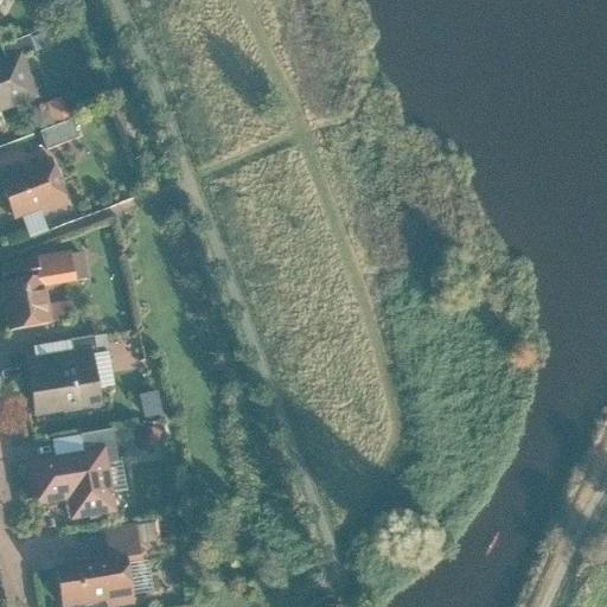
[(0,44),(0,49),(4,57),(20,51),(23,55),(34,50),(29,34),(0,44)]
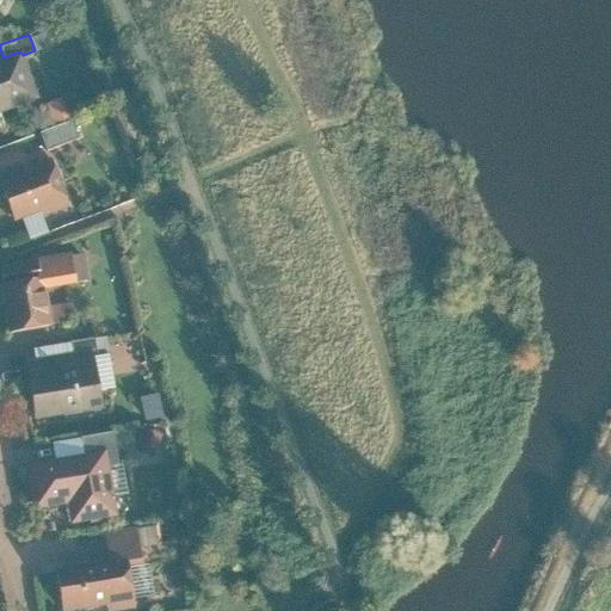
[(0,111),(38,98),(23,55),(20,51),(4,57),(0,59),(0,111)]
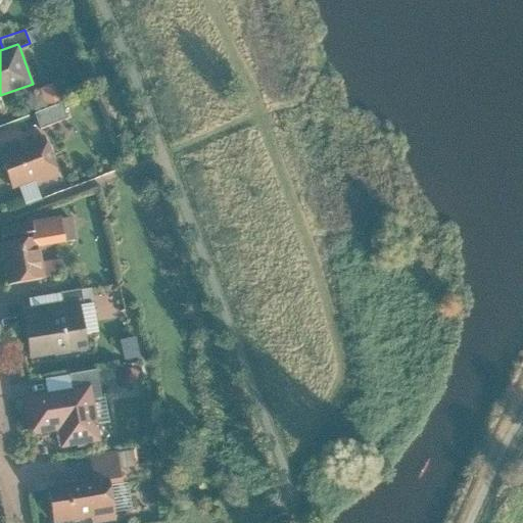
[(56,83),(41,88),(48,106),(63,100),(56,83)]
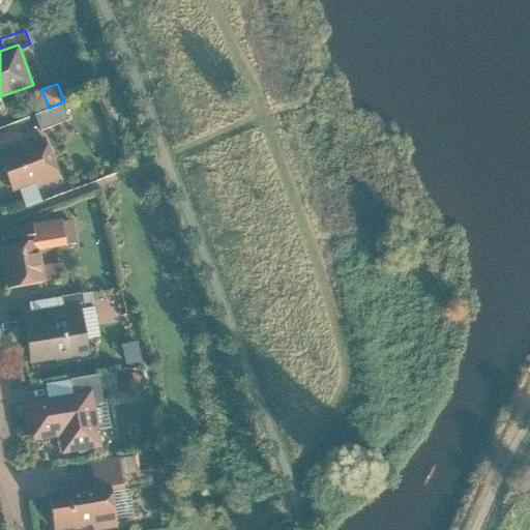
[(62,105),(34,114),(39,129),(67,120),(62,105)]
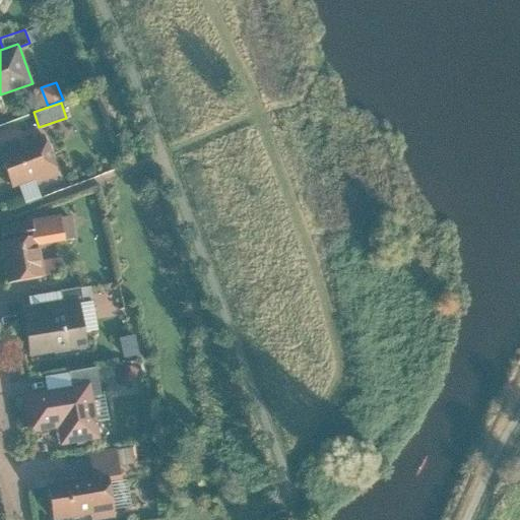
[(26,139),(28,144),(0,154),(0,161),(11,189),(34,181),(36,184),(59,176),(43,133),(26,139)]
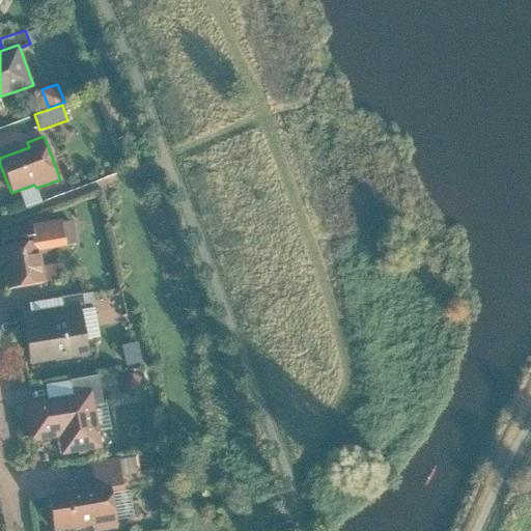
[(0,229),(0,245),(0,248),(36,243),(33,225),(0,229)]
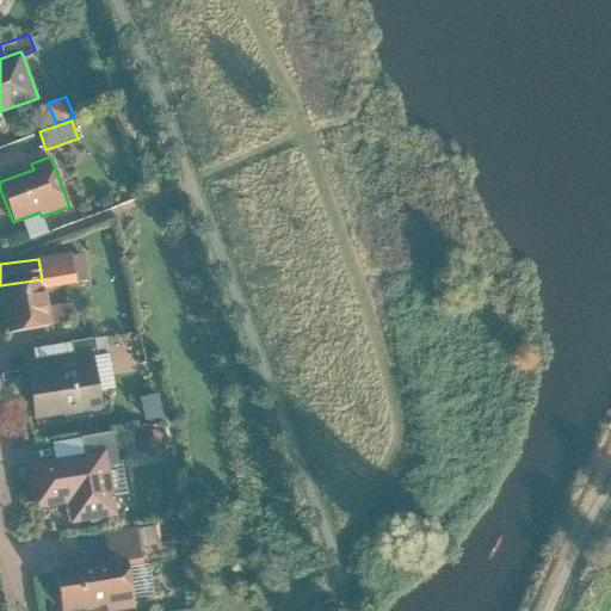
[(7,333),(51,325),(44,279),(42,279),(0,285),(0,284),(0,303),(2,304),(7,333)]
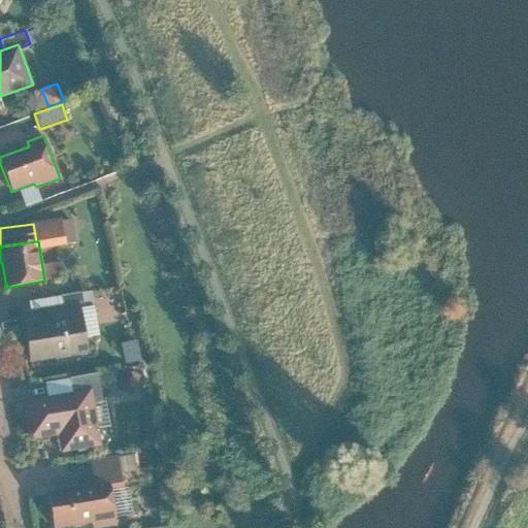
[(60,296),(62,304),(78,302),(79,307),(84,307),(80,293),(60,296)]
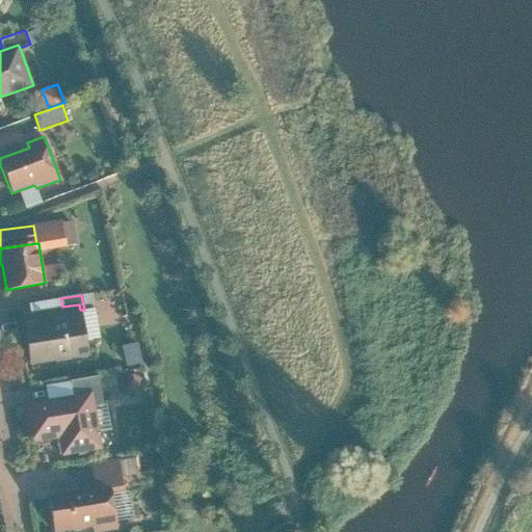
[(80,310),(79,304),(62,307),(21,315),(29,366),(88,356),(80,310)]
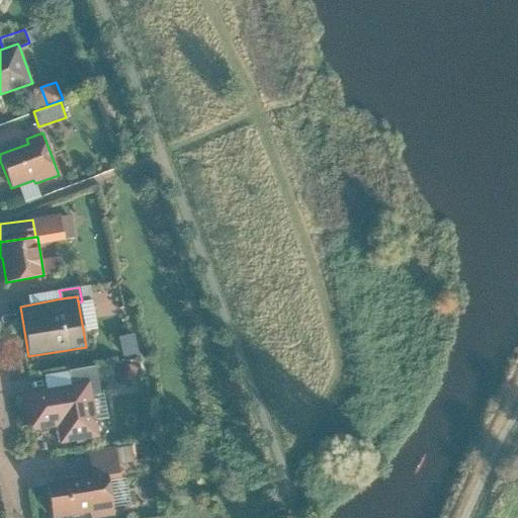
[(67,371),(70,384),(90,381),(92,396),(101,395),(95,366),(67,371)]
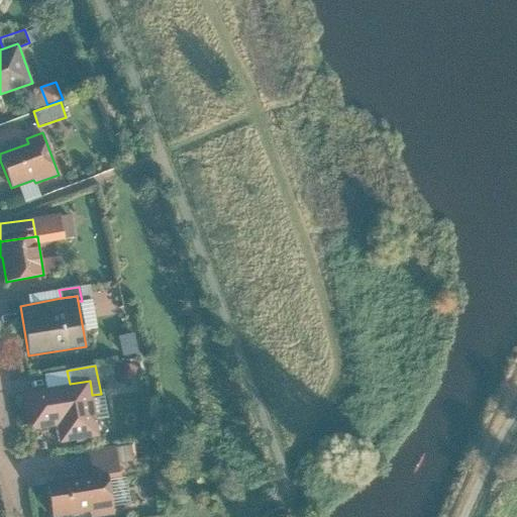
[(92,395),(90,381),(70,384),(20,393),(27,431),(56,427),(59,444),(99,439),(92,395)]
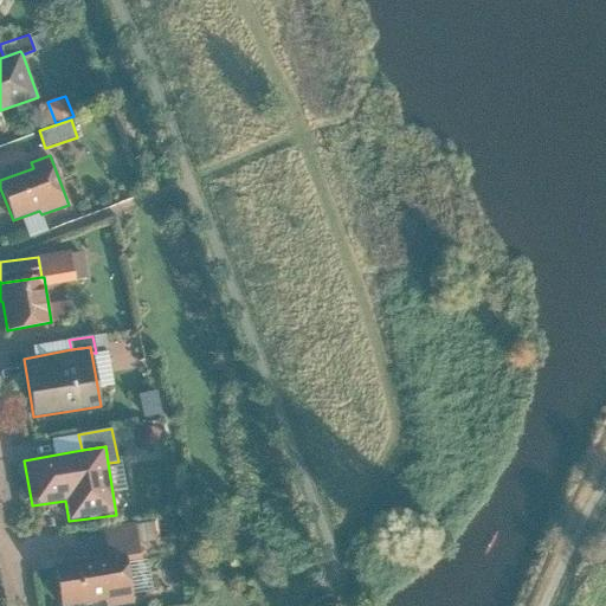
[(140,523),(142,540),(159,537),(156,521),(140,523)]
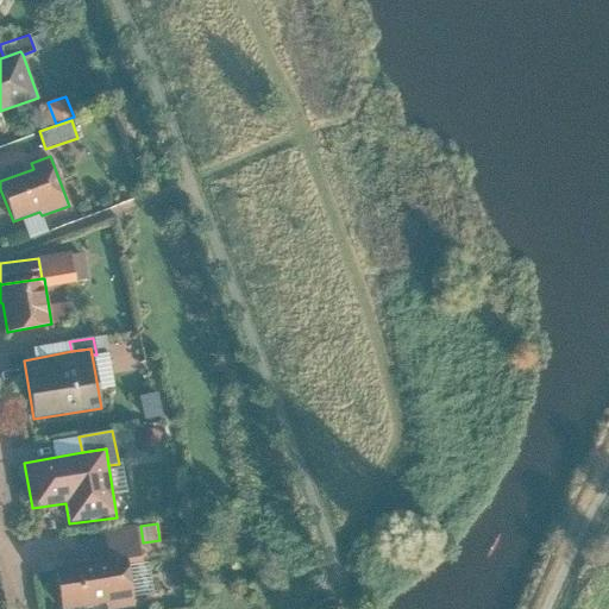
[(101,532),(105,552),(107,563),(125,560),(126,567),(142,564),(135,526),(101,532)]
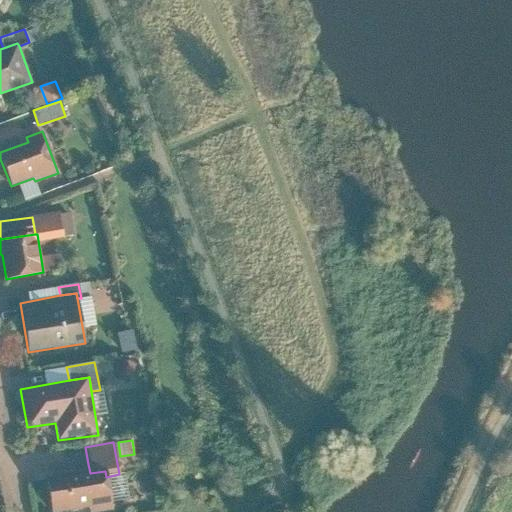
[(74,473),(46,477),(51,511),(68,511),(90,509),(90,511),(104,511),(112,511),(106,477),(105,471),(90,473),(88,464),(73,467),(74,473)]
